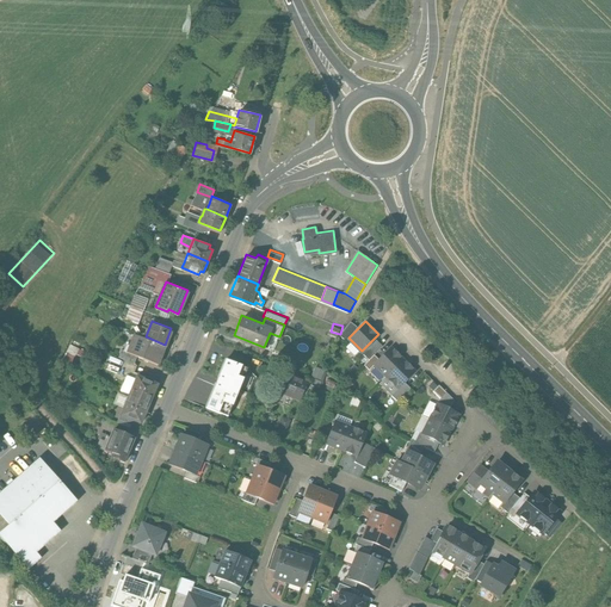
[(146,336),(133,332),(127,348),(127,350),(137,353),(158,361),(165,345),(146,336)]
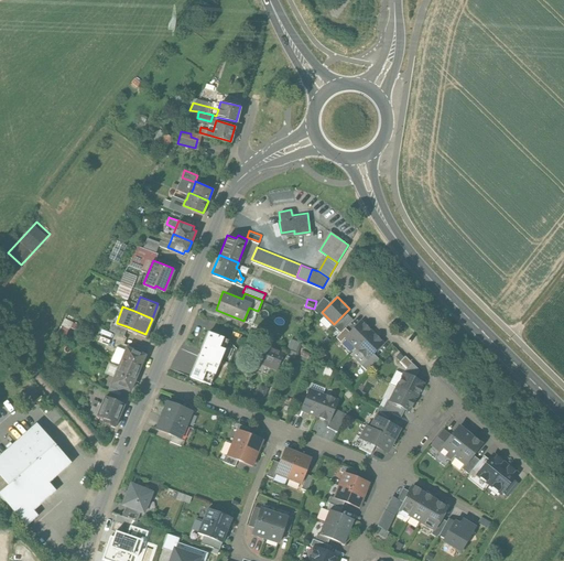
[(346,312),(334,324),(340,331),(345,326),(353,317),(346,312)]
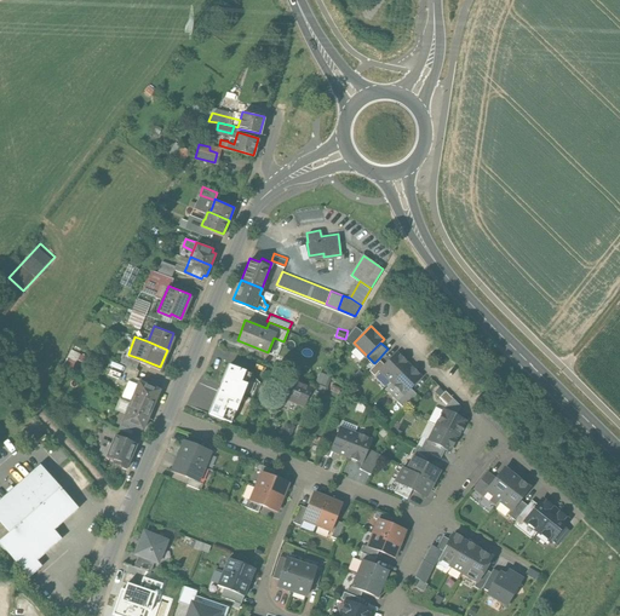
[(139,358),(128,355),(128,353),(124,351),(120,360),(136,367),(139,358)]
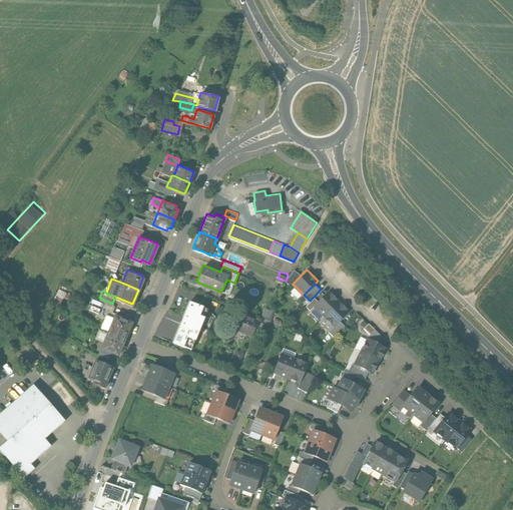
[(318,301),(314,305),(324,315),(338,301),(328,291),(318,301)]
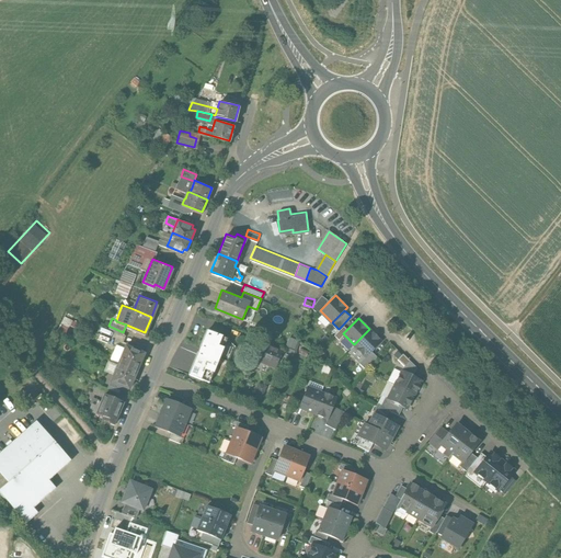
[(339,329),(334,333),(339,338),(343,333),(347,329),(343,325),(339,329)]
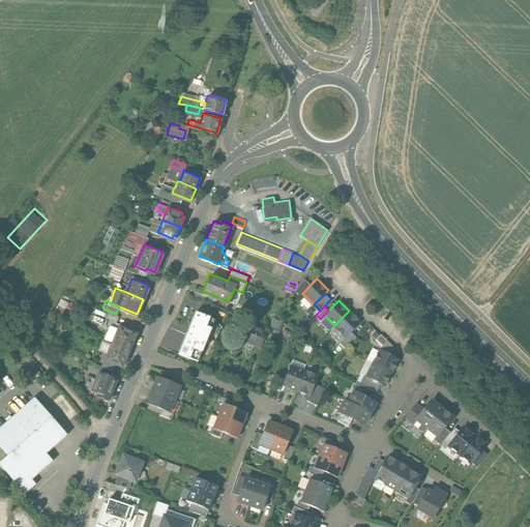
[(195,311),(188,326),(189,326),(187,331),(186,330),(178,352),(198,359),(214,318),(195,311)]
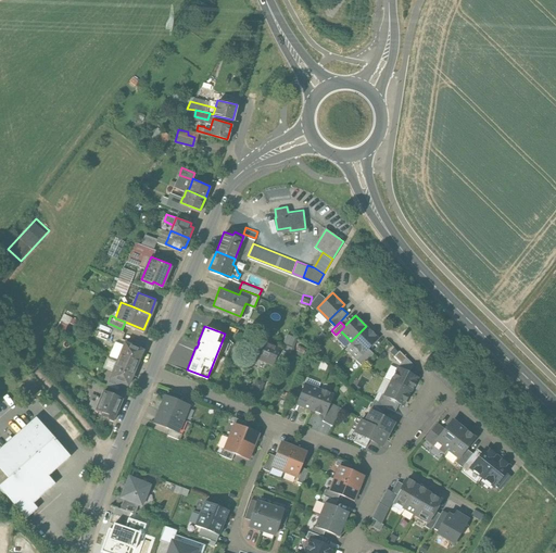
[(366,326),(351,341),(362,352),(367,347),(377,337),(366,326)]
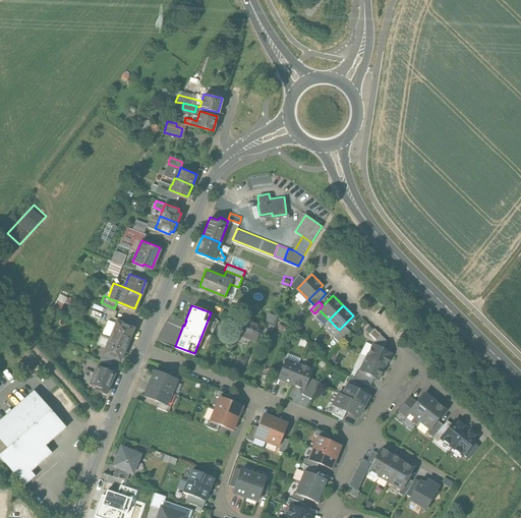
[(129,320),(118,315),(110,336),(126,342),(133,326),(127,323),(129,320)]
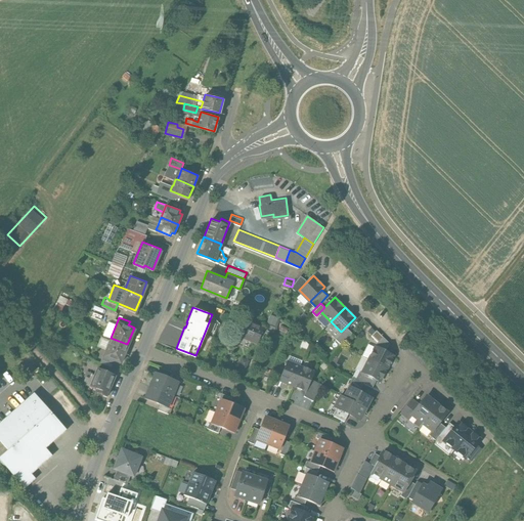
[(262,327),(245,319),(238,335),(256,342),(262,327)]
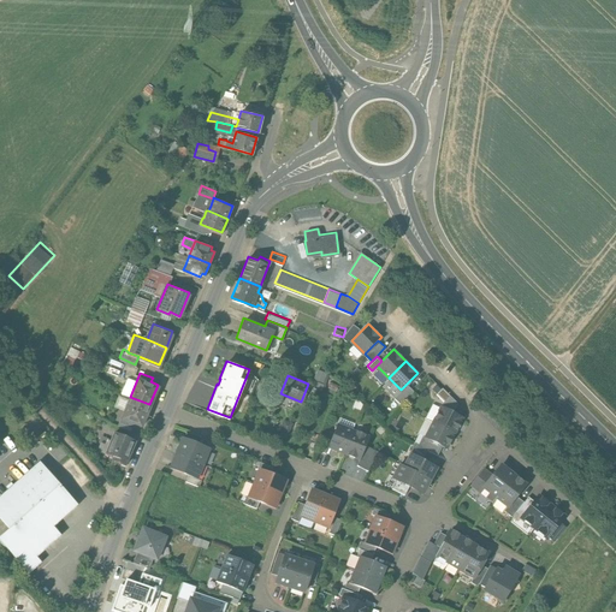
[(401,390),(395,397),(402,404),(414,390),(407,384),(401,390)]
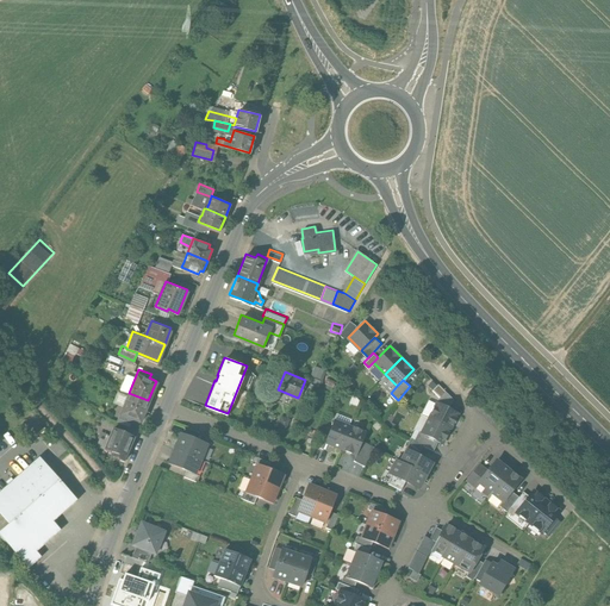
[(453,398),(437,382),(431,388),(440,395),(436,401),(448,407),(453,398)]
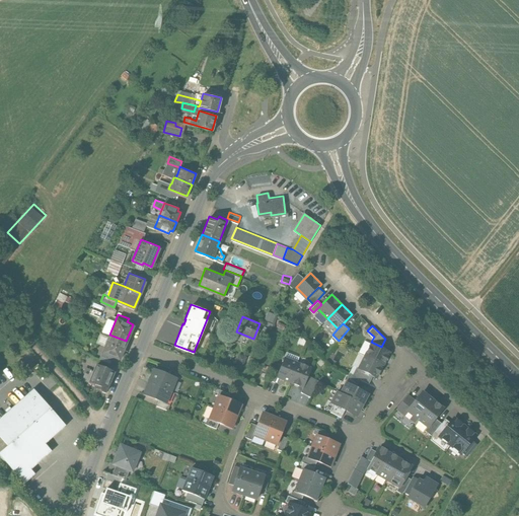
[(126,341),(109,335),(101,353),(112,358),(114,355),(120,357),(126,341)]
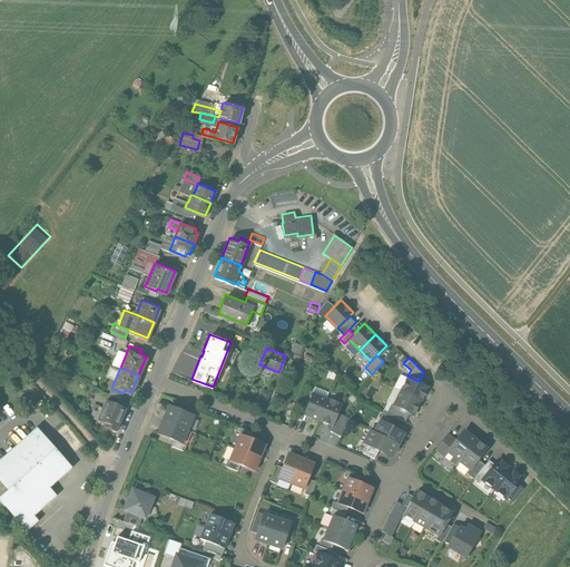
[(419,381),(408,375),(401,389),(421,399),(428,385),(419,381)]
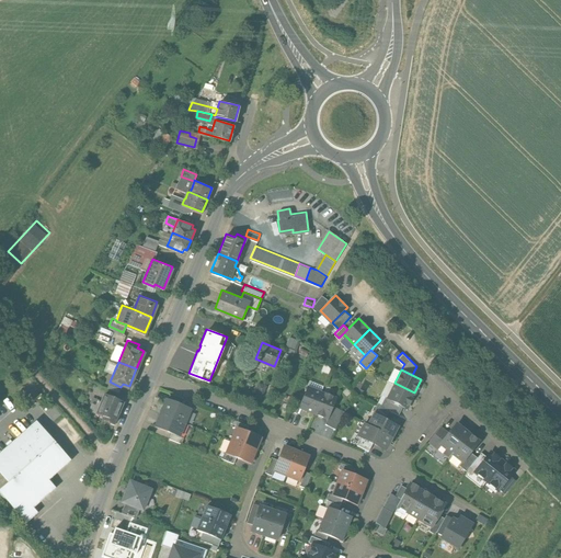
[(265,385),(259,382),(255,389),(263,391),(265,385)]
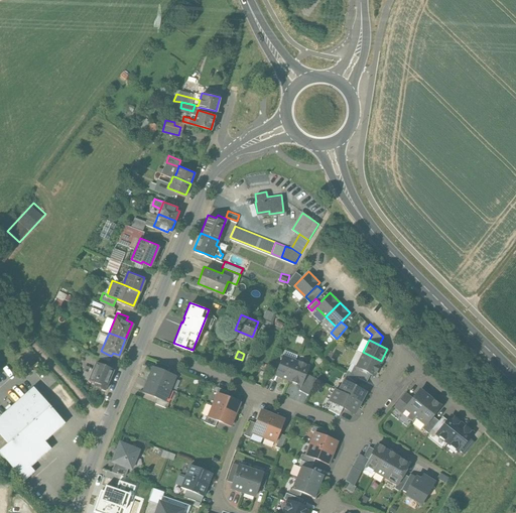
[(381,361),(363,352),(356,365),(371,372),(374,374),(381,361)]
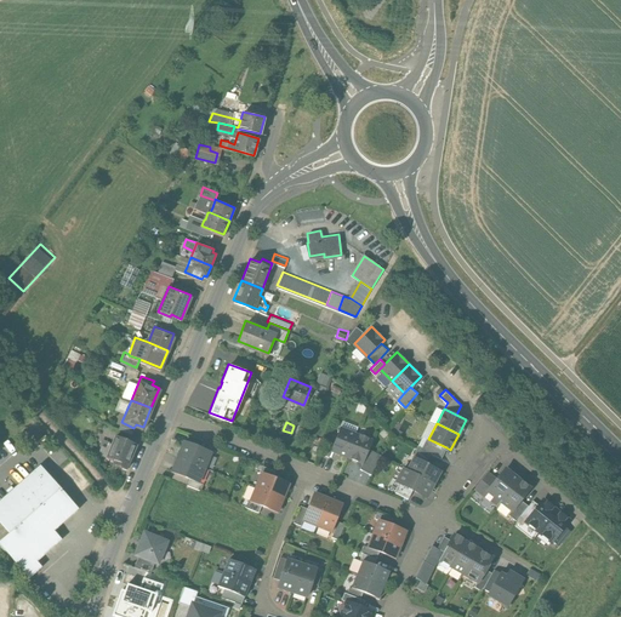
[(346,455),(355,432),(340,426),(336,435),(331,449),(346,455)]
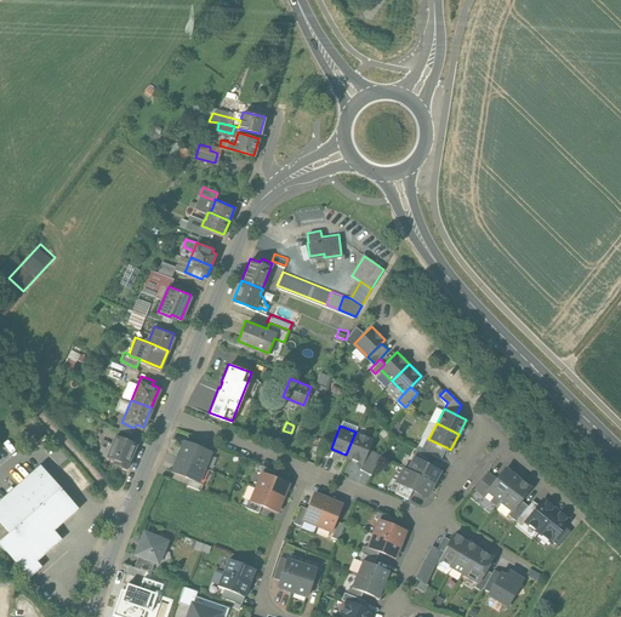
[(336,435),(329,432),(322,452),(328,455),(331,449),(336,435)]
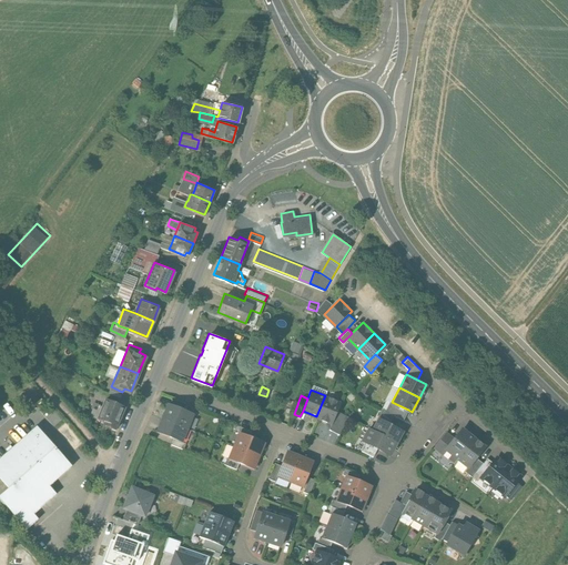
[(325,395),(316,416),(332,422),(336,410),(340,402),(325,395)]
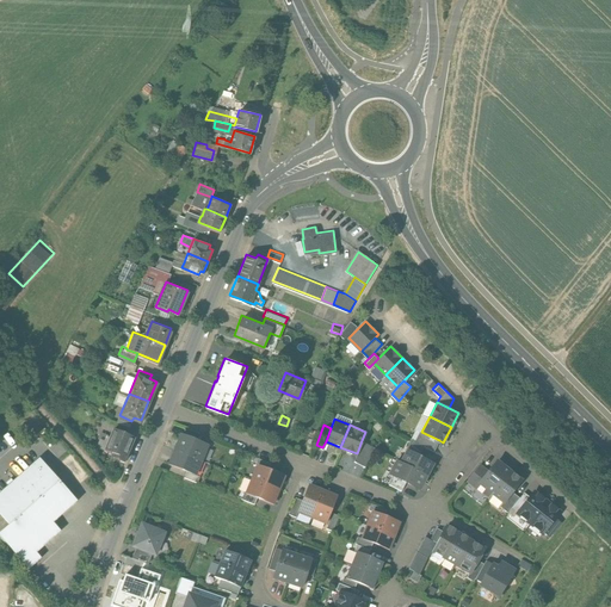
[(135,434),(113,426),(110,435),(105,446),(105,448),(112,451),(111,454),(124,460),(135,434)]
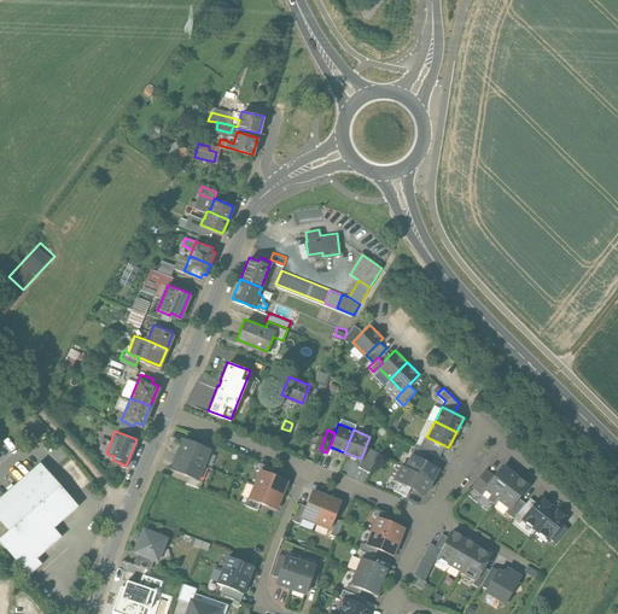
[(426,437),(425,436),(419,445),(429,450),(438,455),(444,445),(426,437)]
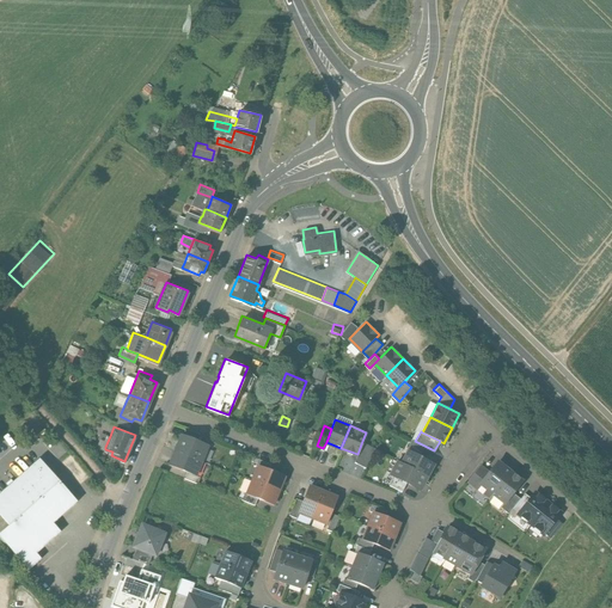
[(197,440),(181,434),(175,448),(202,459),(208,444),(197,440)]
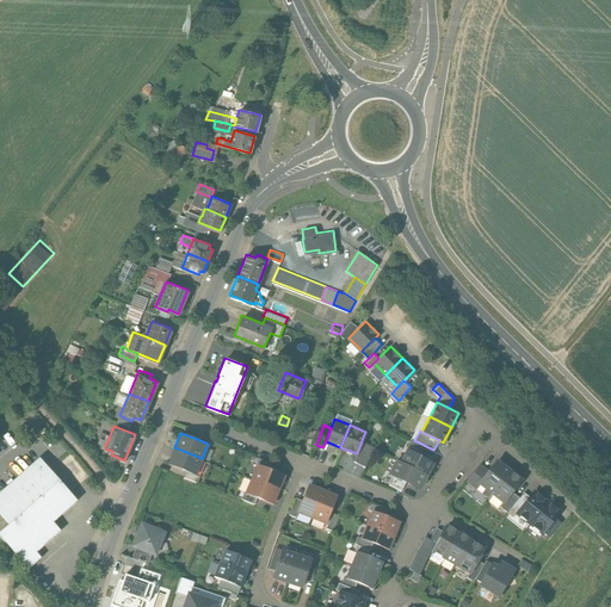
[(213,438),(199,433),(197,439),(208,444),(210,445),(213,438)]
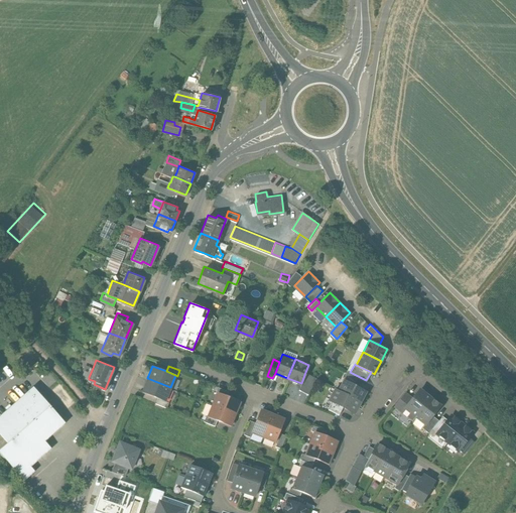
[(88,372),(85,370),(83,374),(89,377),(93,368),(90,367),(88,372)]
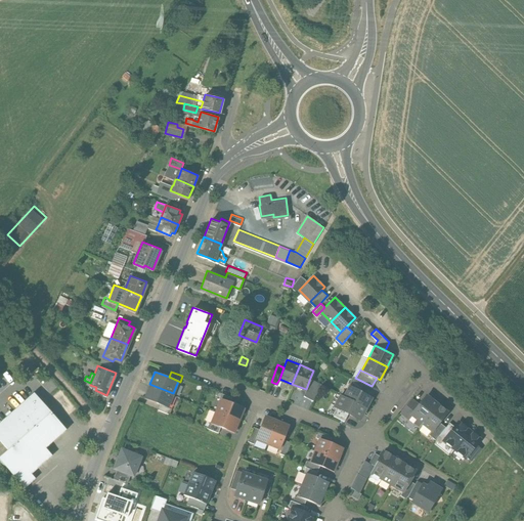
[(355,378),(352,376),(348,384),(349,385),(359,390),(363,382),(355,378)]
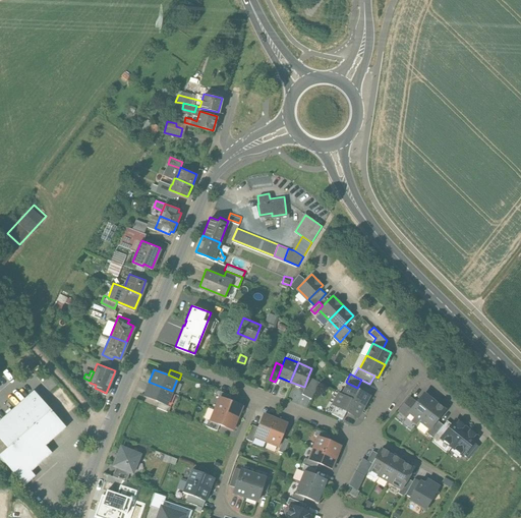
[(304,387),(302,392),(311,397),(320,381),(308,376),(304,387)]
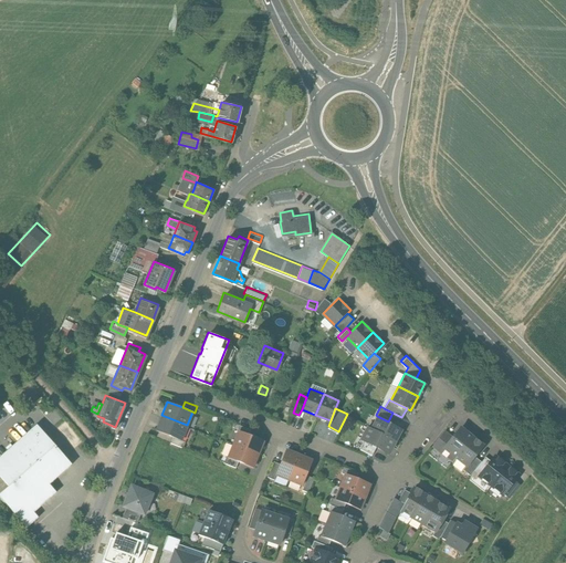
[(187,425),(161,415),(157,428),(173,435),(181,438),(187,425)]
